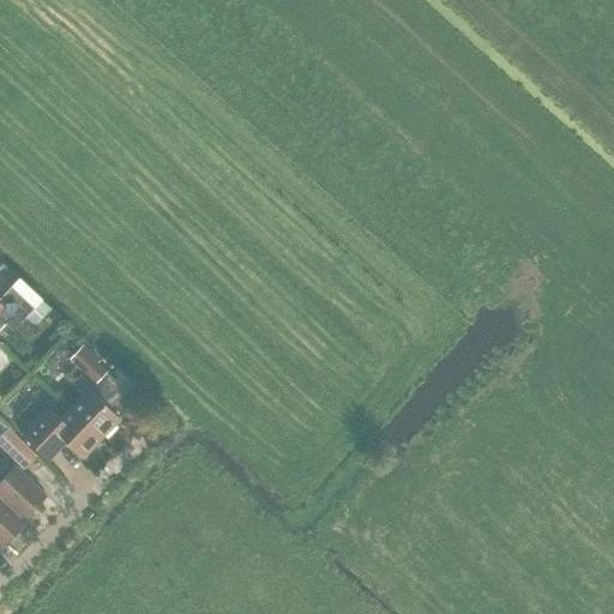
[(0,327),(5,323),(12,330),(34,308),(11,286),(0,296),(0,327)]
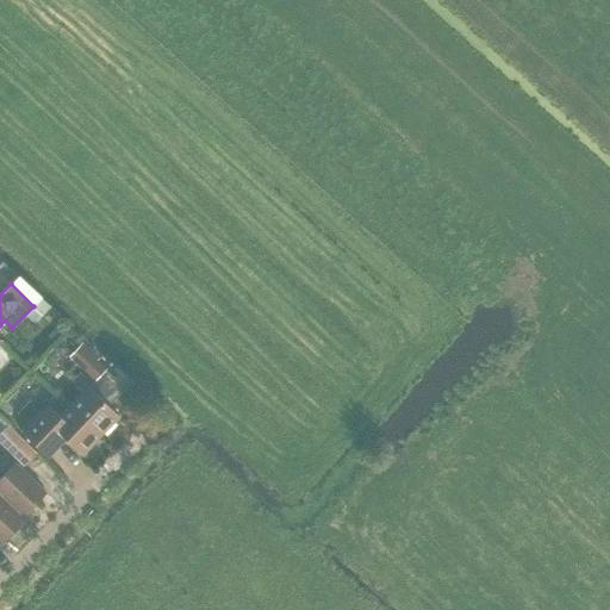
[(98,358),(80,342),(68,356),(85,372),(98,358)]
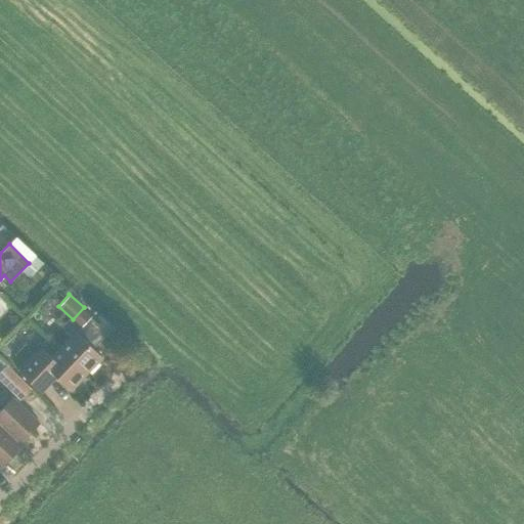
[(0,305),(0,322),(9,315),(0,305)]
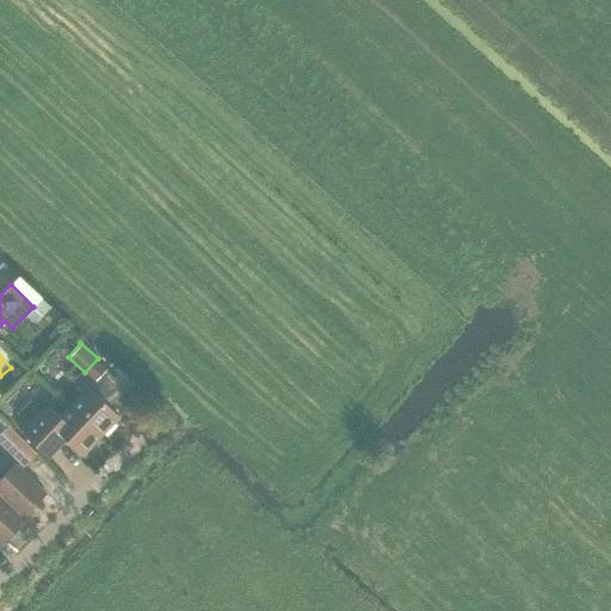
[(82,392),(69,406),(100,436),(119,417),(88,388),(92,384),(80,372),(72,381),(82,392)]
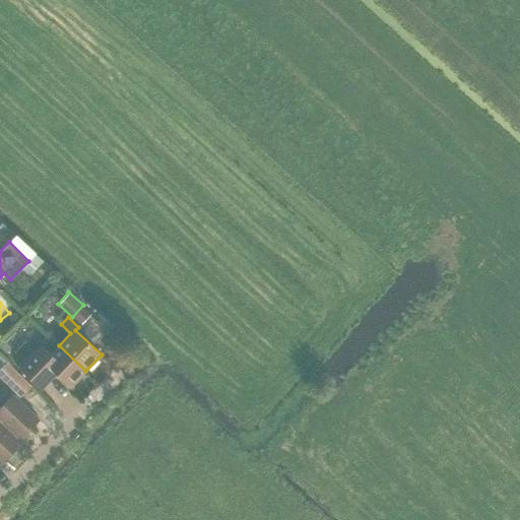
[(70,387),(85,371),(59,345),(51,354),(41,345),(17,369),(41,391),(57,375),(70,387)]
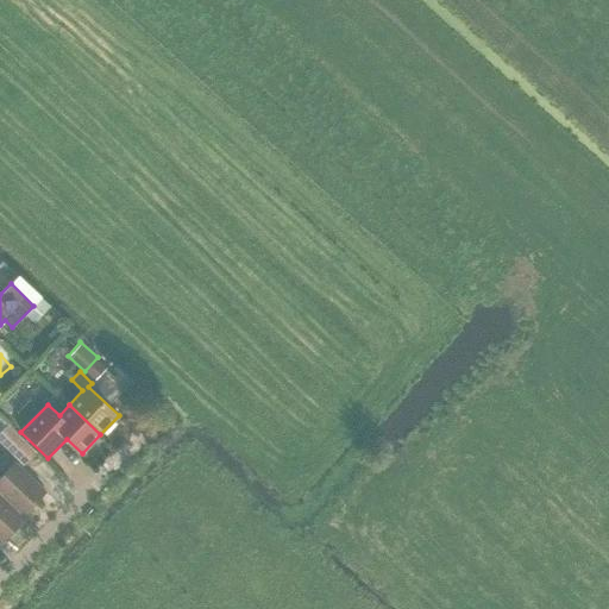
[(37,452),(7,424),(0,431),(0,443),(23,465),(37,452)]
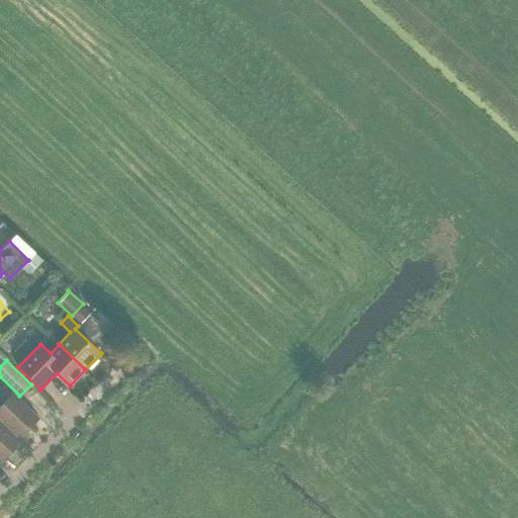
[(0,405),(0,418),(20,437),(38,418),(12,393),(0,405)]
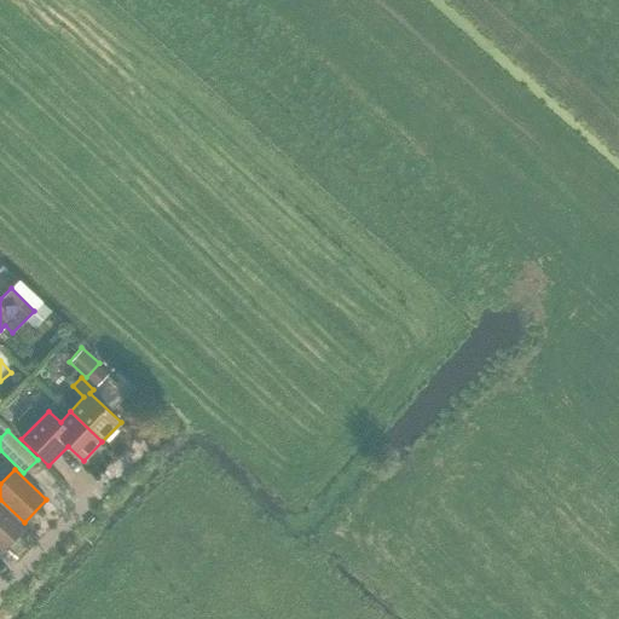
[(0,548),(3,550),(24,527),(0,503),(0,548)]
